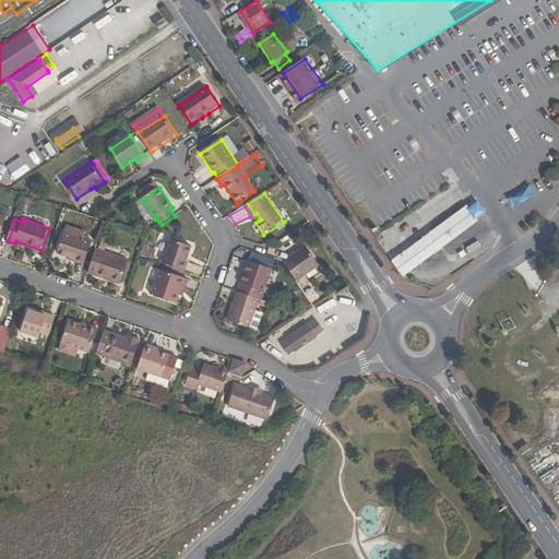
[(66,228),(63,235),(83,242),(84,239),(86,235),(66,228)]
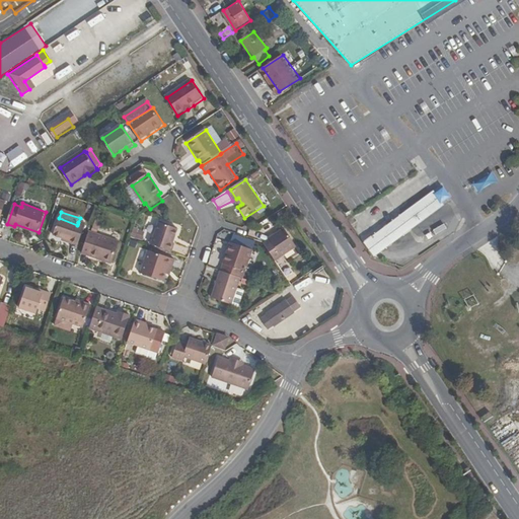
[(77,225),(59,218),(53,234),(72,240),(71,243),(78,246),(86,225),(78,222),(77,225)]
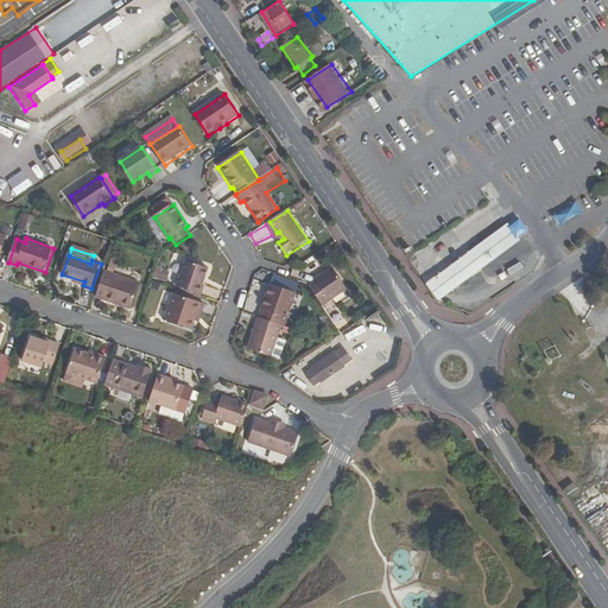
[(187,259),(177,286),(202,296),(206,285),(202,284),(209,267),(187,259)]
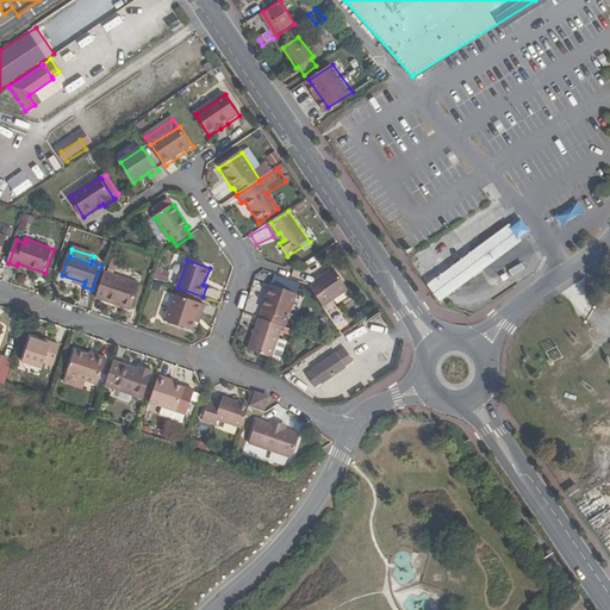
[(106,272),(97,297),(132,309),(141,284),(106,272)]
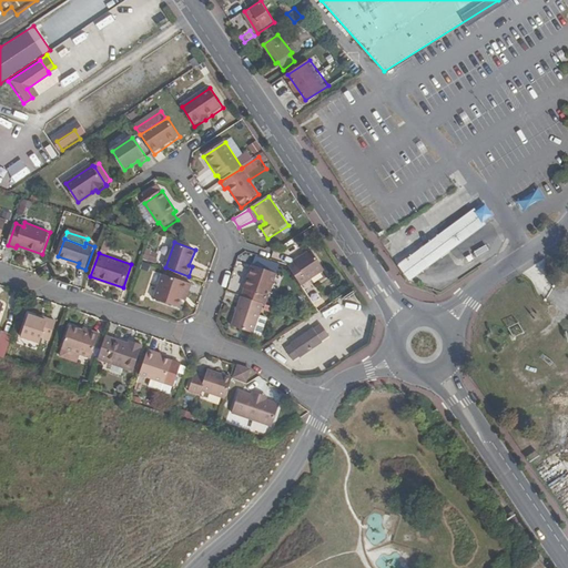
[(298,266),(292,271),(303,288),(327,273),(314,253),(297,264),(298,266)]
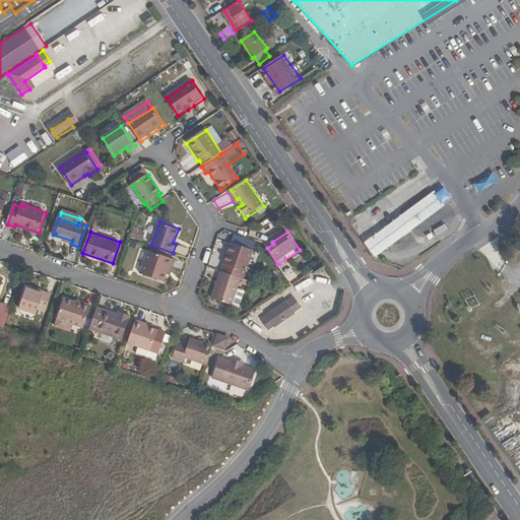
[(243,279),(244,279),(254,250),(233,244),(222,272),(243,279)]
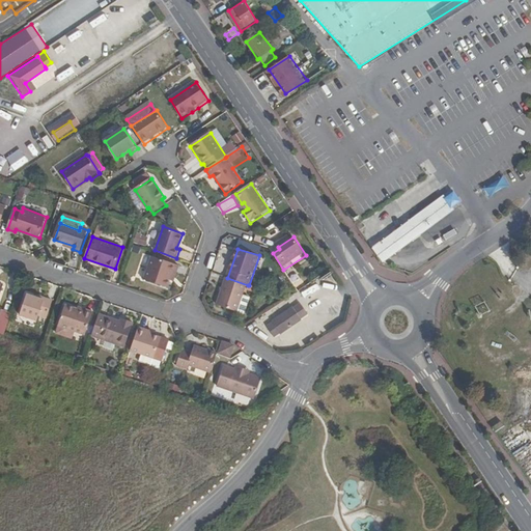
[(133,276),(141,256),(133,252),(124,272),(133,276)]
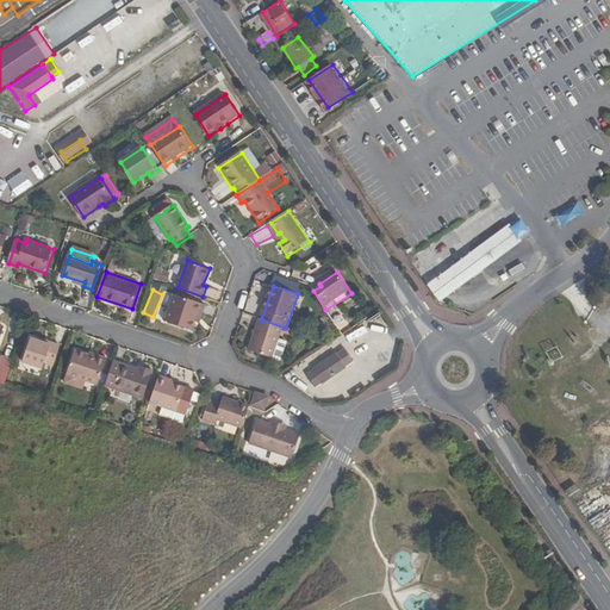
[(191,330),(194,321),(195,317),(200,318),(206,304),(174,293),(165,319),(191,330)]
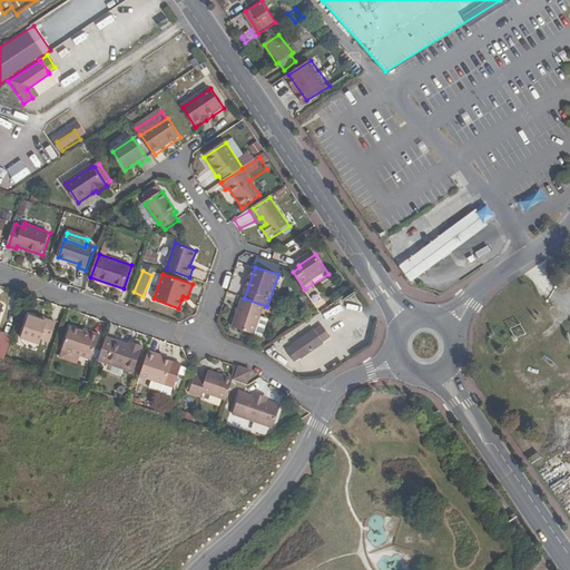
[(266,306),(244,298),(234,327),(256,335),(266,306)]
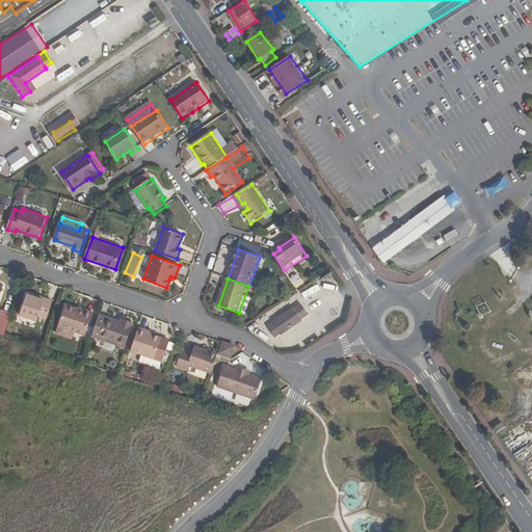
[(45,300),(37,298),(27,294),(21,316),(37,322),(40,316),(48,318),(53,301),(46,298),(45,300)]
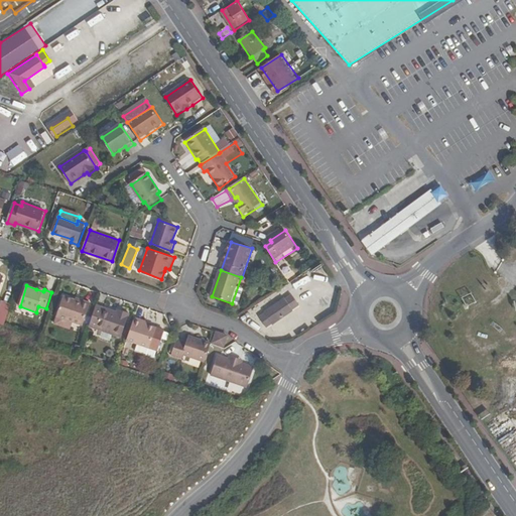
[(57,315),(74,320),(84,325),(91,302),(81,298),(81,301),(73,298),(65,295),(57,315)]
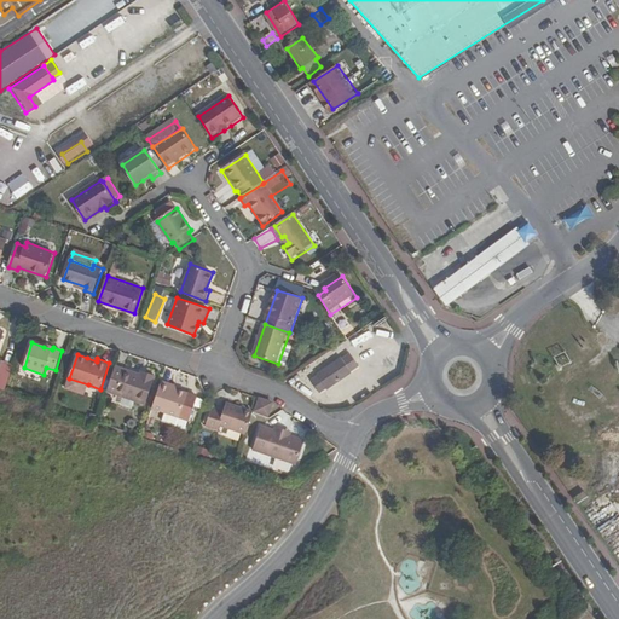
[(329,391),(353,374),(343,359),(318,375),(319,376),(312,381),(320,393),(328,389),(329,391)]
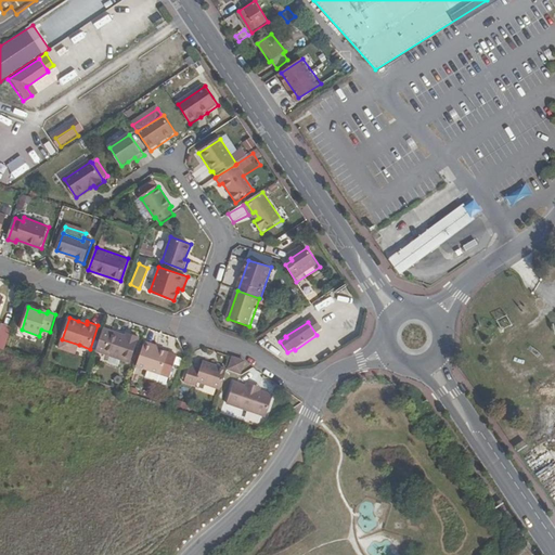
[(0,323),(0,349),(3,350),(11,327),(0,323)]
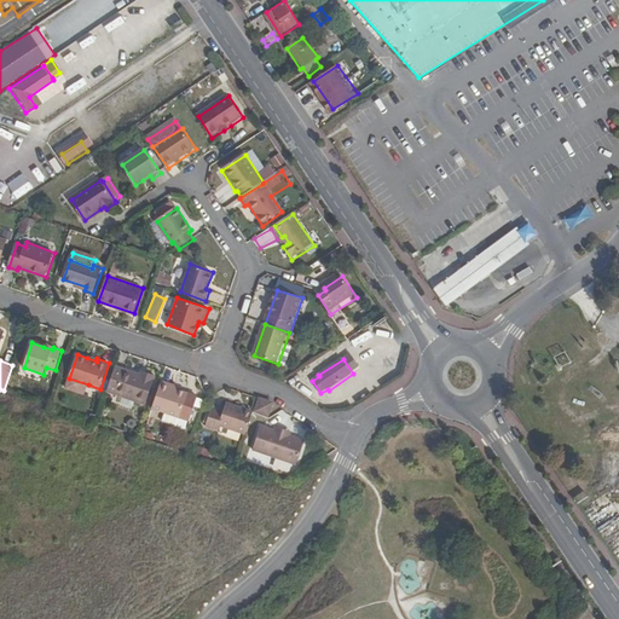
[(116,365),(108,391),(146,404),(156,375),(145,371),(144,375),(142,374),(116,365)]
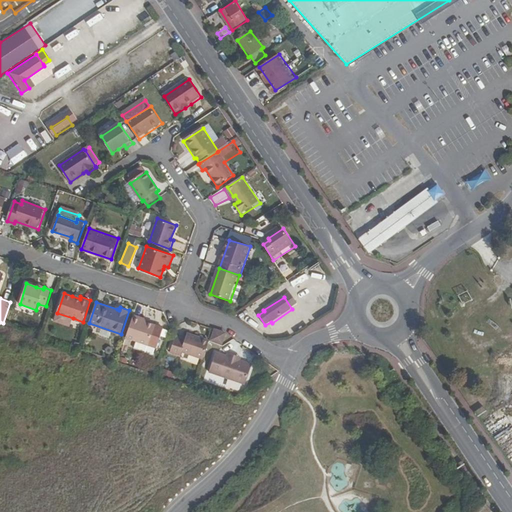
[(253,307),(239,313),(243,322),(252,318),(250,315),(256,313),(253,307)]
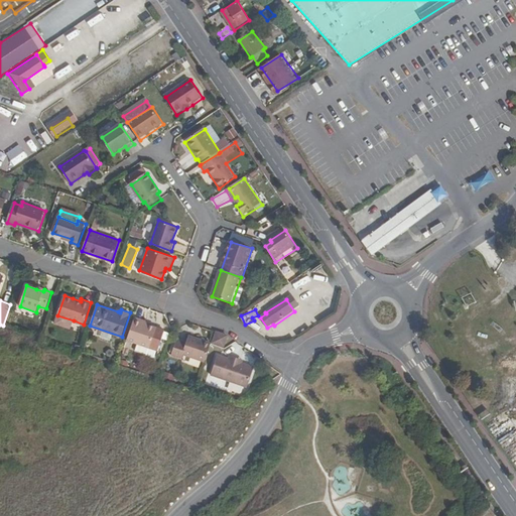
[(316,313),(305,320),(308,326),(319,318),(316,313)]
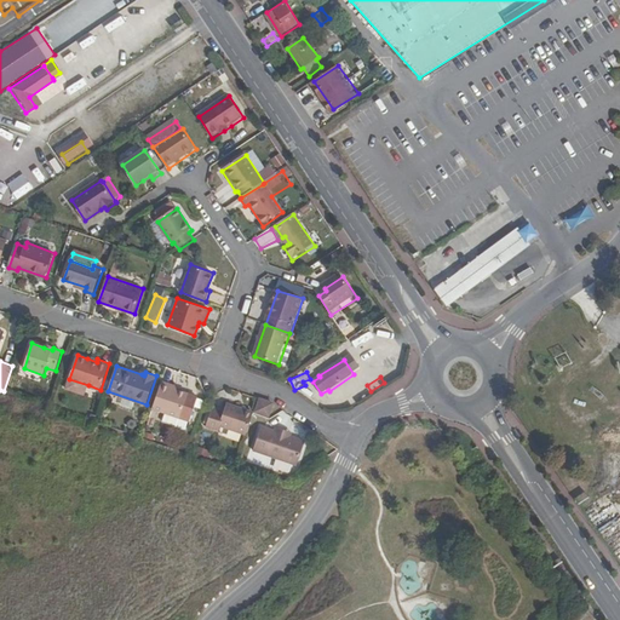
[(85,394),(89,385),(69,379),(65,388),(85,394)]
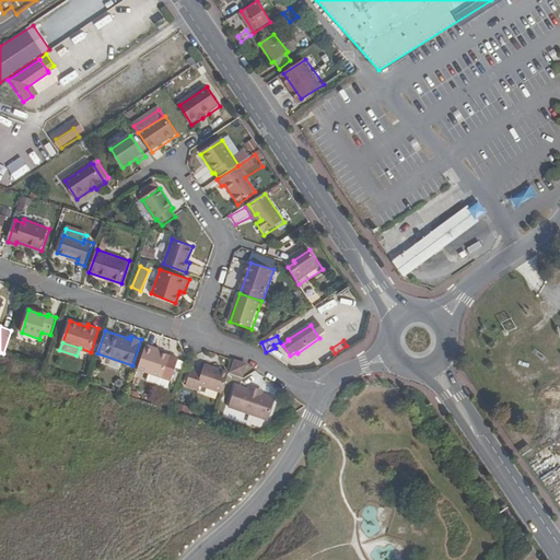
[(147,343),(138,369),(150,372),(162,376),(163,377),(171,354),(155,350),(155,347),(147,343)]
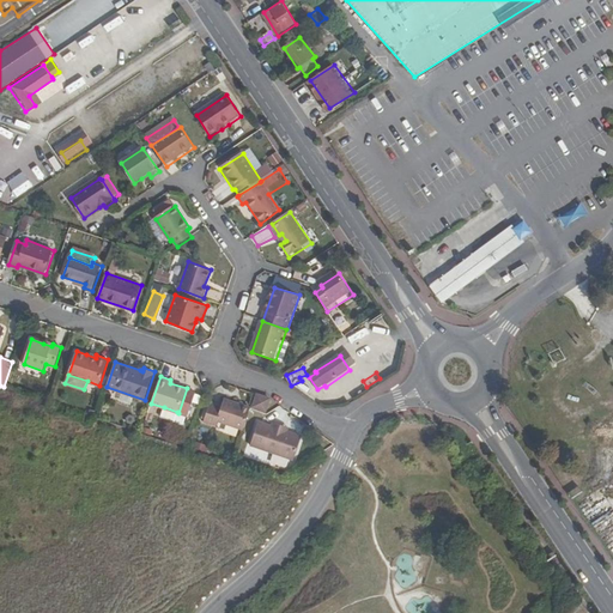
[(266,413),(272,399),(256,394),(252,408),(266,413)]
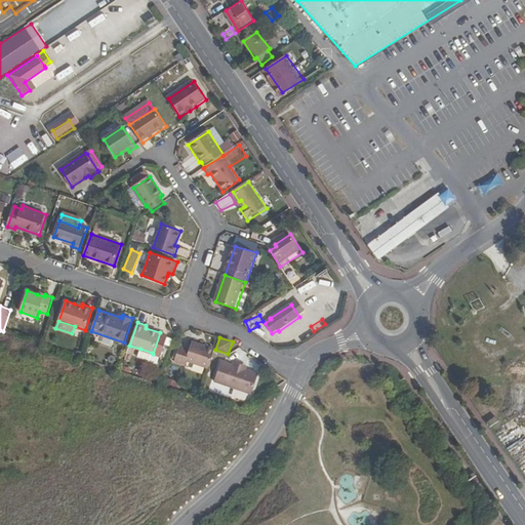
[(187,359),(209,367),(215,350),(193,341),(191,349),(180,345),(174,361),(185,364),(187,359)]
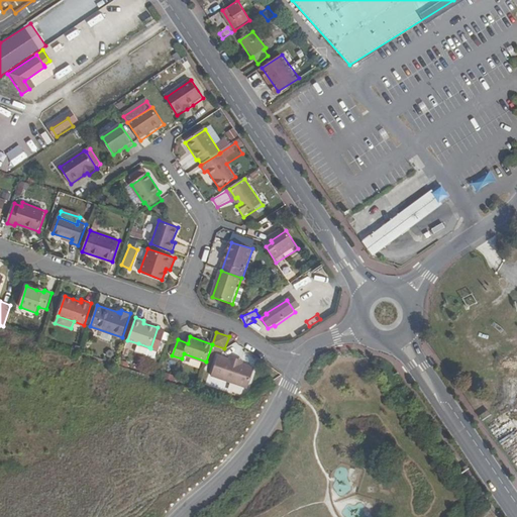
[(149,347),(138,343),(135,350),(146,354),(149,347)]
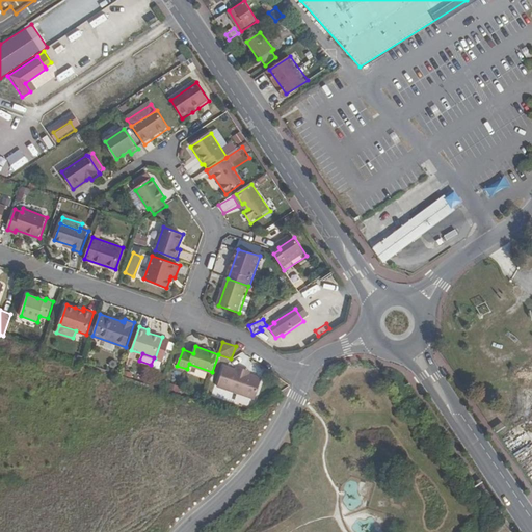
[(261,379),(248,375),(236,371),(224,367),(217,388),(254,400),(261,379)]
